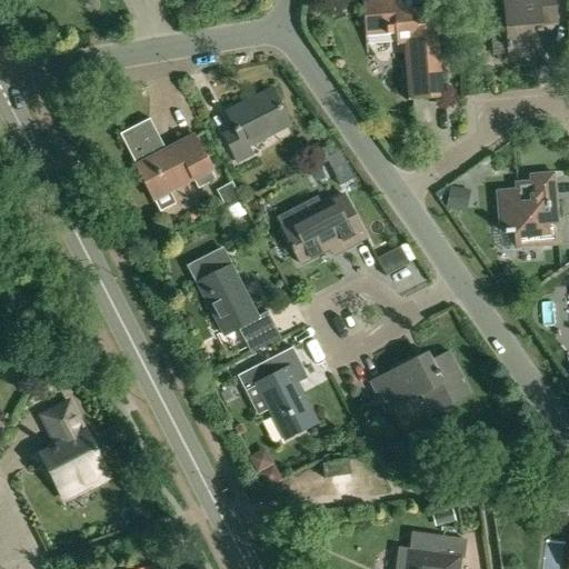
[(441,98),(433,9),(432,0),(409,0),(411,11),(405,11),(403,0),(369,0),(370,3),(362,5),(366,39),(396,36),(396,41),(409,40),(413,100),(441,98)]
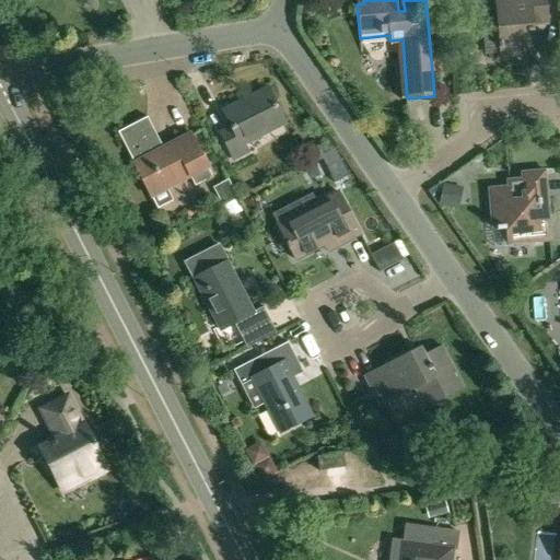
[(494,0),(498,27),(482,30),(485,56),(501,55),(501,58),(534,55),(531,18),(546,16),(544,0),(494,0)]
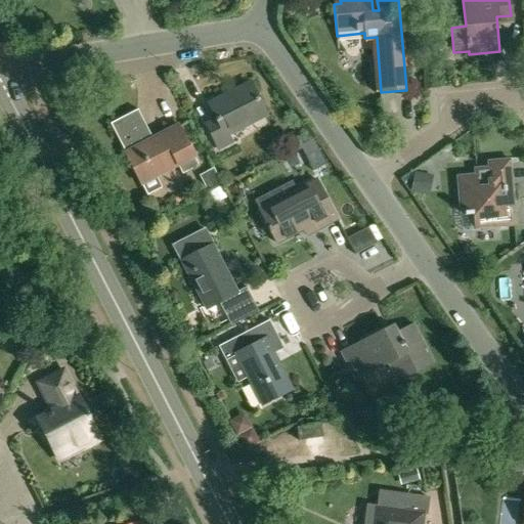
[(248,126),(267,116),(252,86),(235,94),(234,92),(209,105),(216,120),(206,126),(218,150),(232,143),(227,134),(247,124),(248,126)]
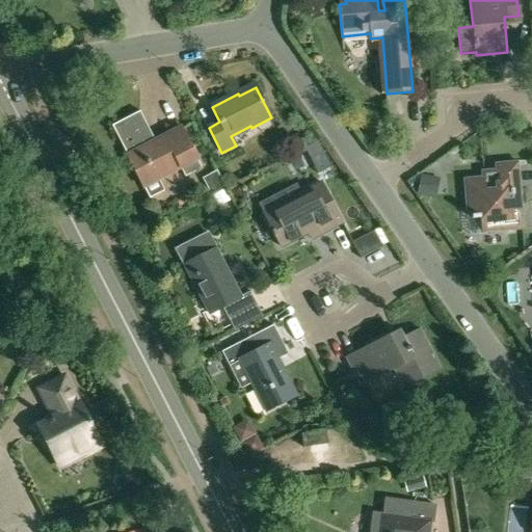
[(136,113),(111,126),(142,188),(149,200),(164,191),(159,181),(181,169),(185,178),(202,169),(181,128),(151,142),(136,113)]
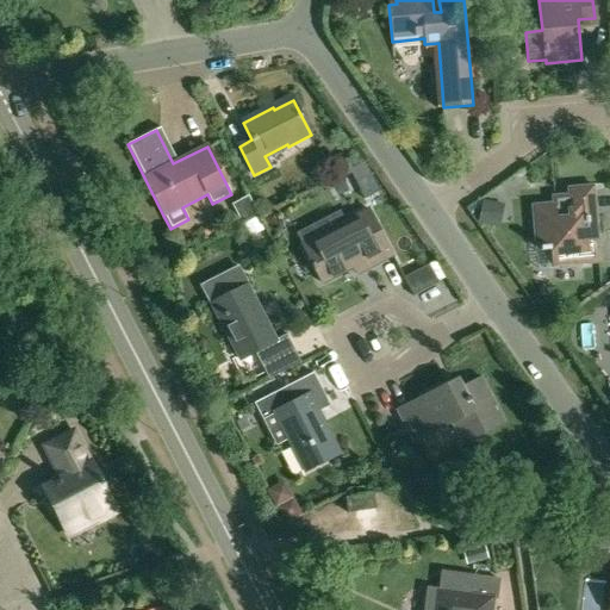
[(583,267),(602,265),(595,188),(571,191),(572,198),(555,199),(555,207),(533,210),(535,243),(539,243),(540,251),(542,251),(543,254),(553,253),(555,267),(583,265),(583,267)]
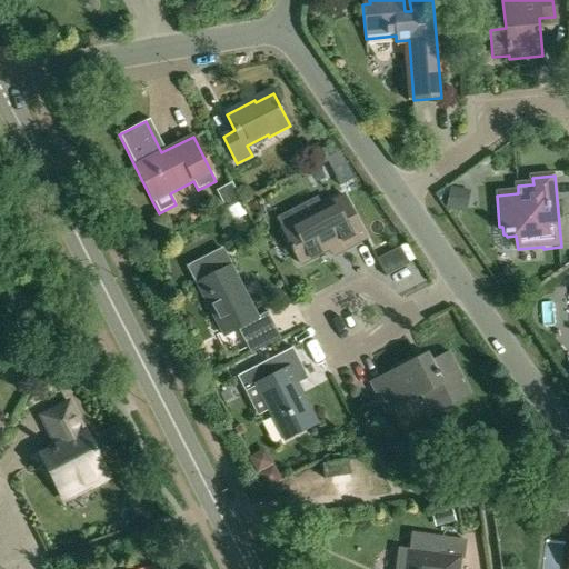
[(232,182),(217,190),(226,210),(241,202),(232,182)]
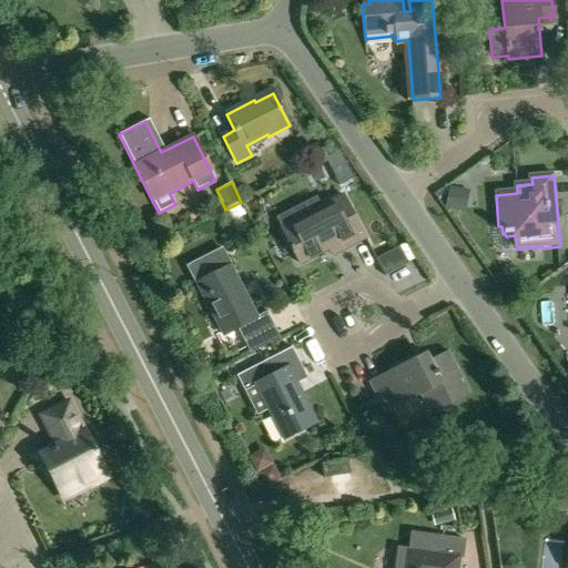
[(281,226),(283,232),(300,264),(340,244),(342,250),(365,239),(344,195),(281,226)]
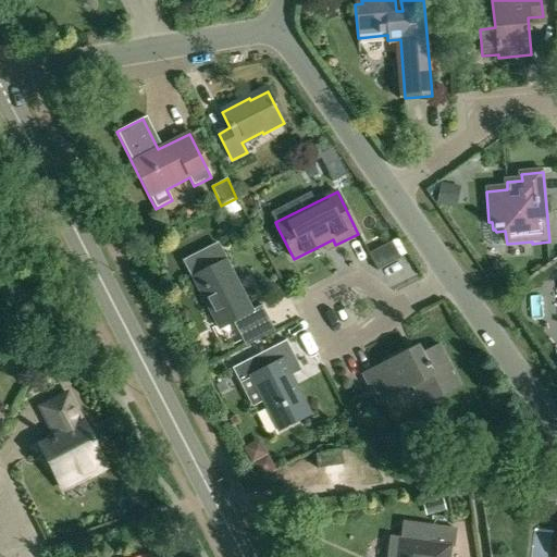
[(236,199),(224,205),(229,217),(242,210),(236,199)]
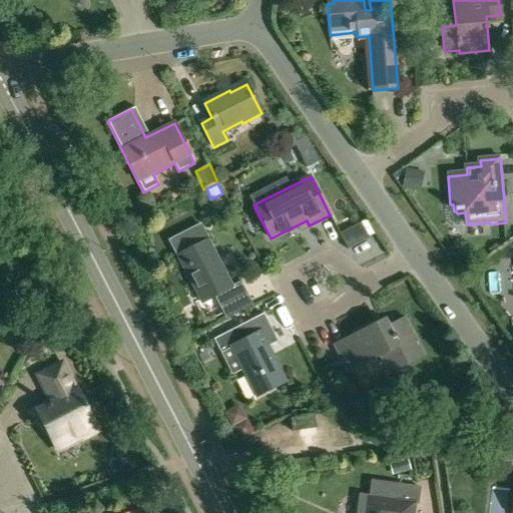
[(360,222),(340,233),(347,248),(368,237),(360,222)]
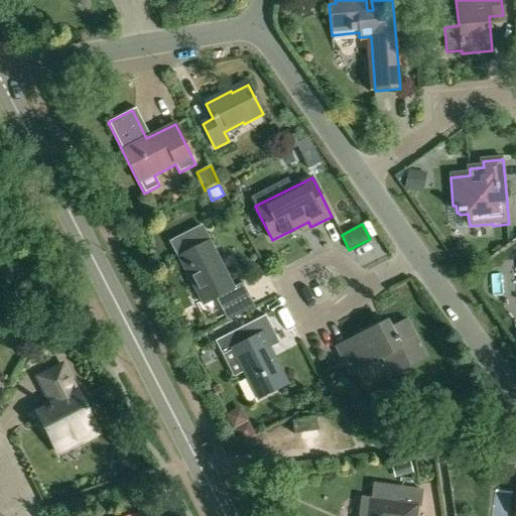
[(233,287),(210,241),(204,227),(171,243),(203,304),(215,298),(223,309),(249,296),(242,283),(233,287)]
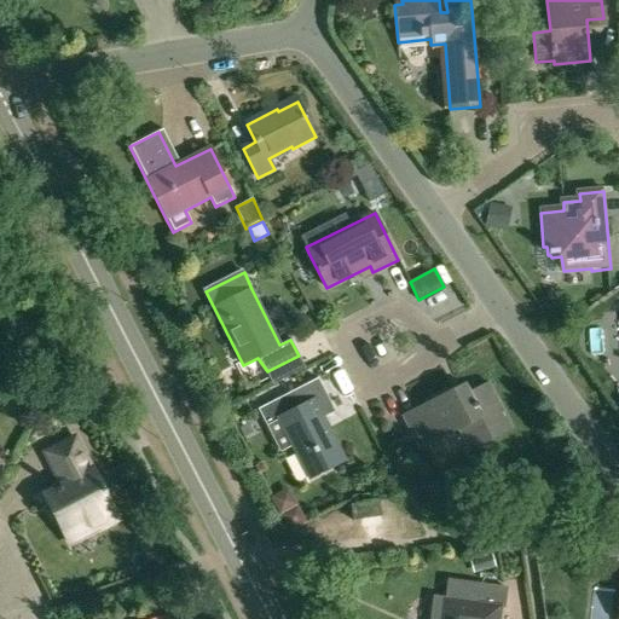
[(335,414),(318,379),(258,410),(265,426),(279,453),(293,446),(310,479),(345,462),(323,420),(335,414)]
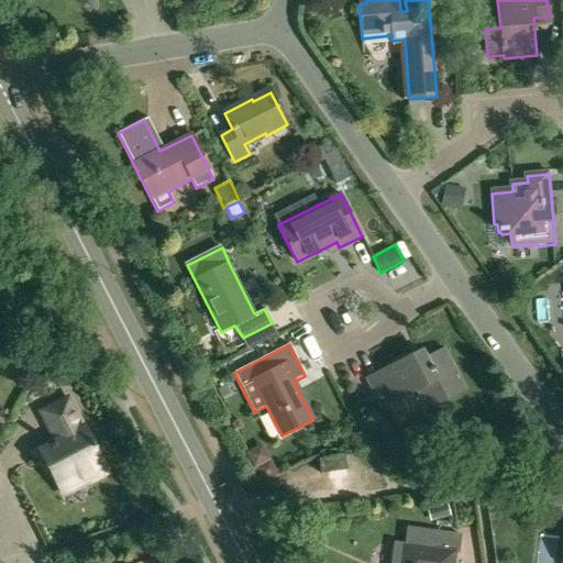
[(366,378),(381,408),(417,390),(427,410),(465,390),(444,349),(426,359),(422,353),(411,359),(410,356),(366,378)]
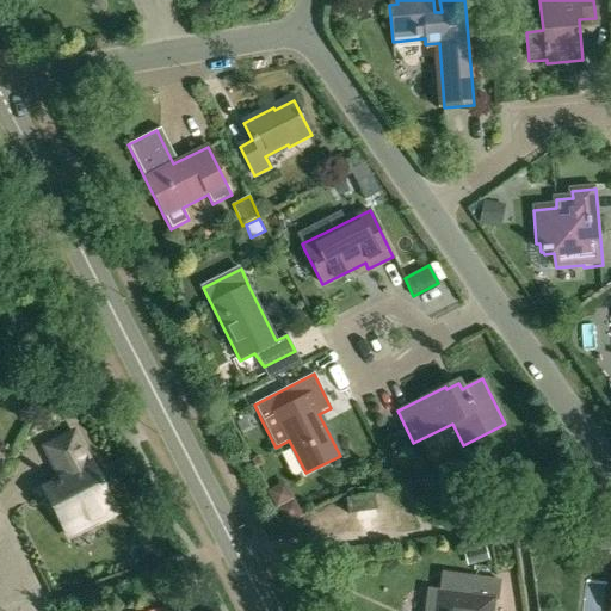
[(62,480),(45,488),(50,498),(47,503),(54,517),(60,518),(71,538),(117,514),(76,431),(45,446),(62,480)]
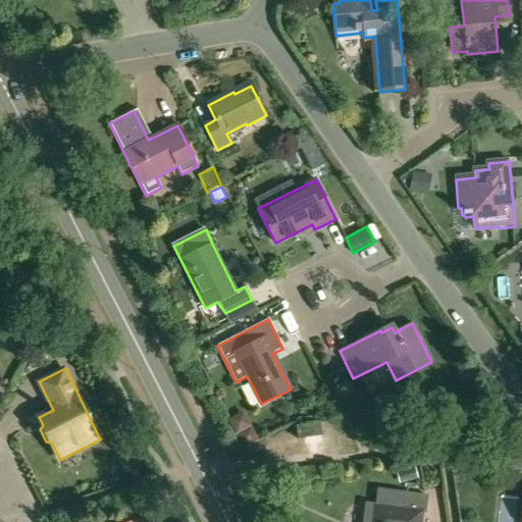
[(521,454),(513,455),(515,469),(521,468),(521,454)]
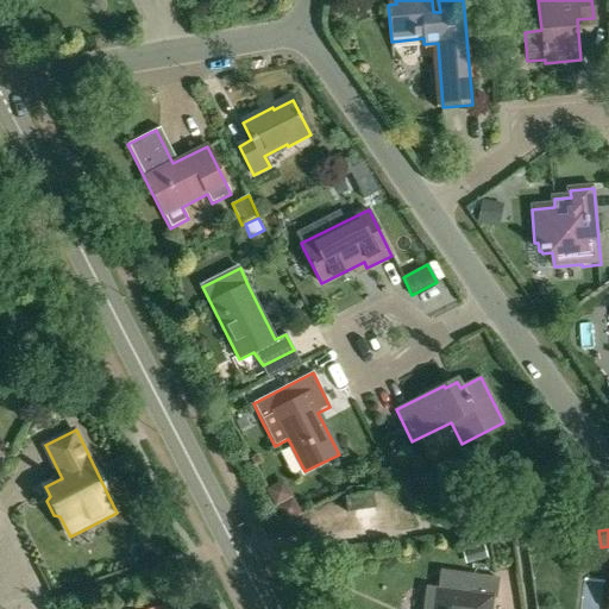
[(490,608),(493,596),(495,596),(497,578),(438,571),(435,589),(425,588),(421,608),(490,608)]
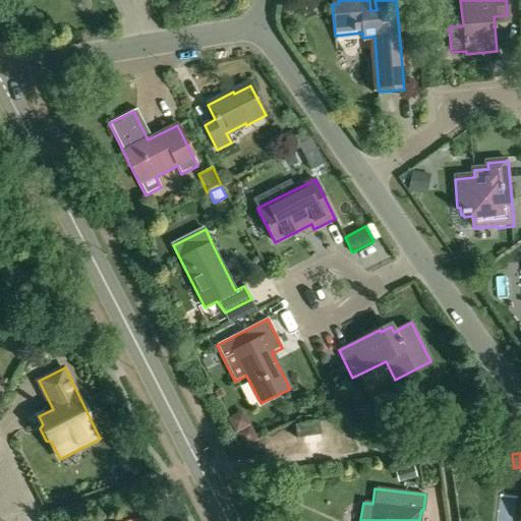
[(131,501),(119,505),(124,519),(136,515),(131,501)]
